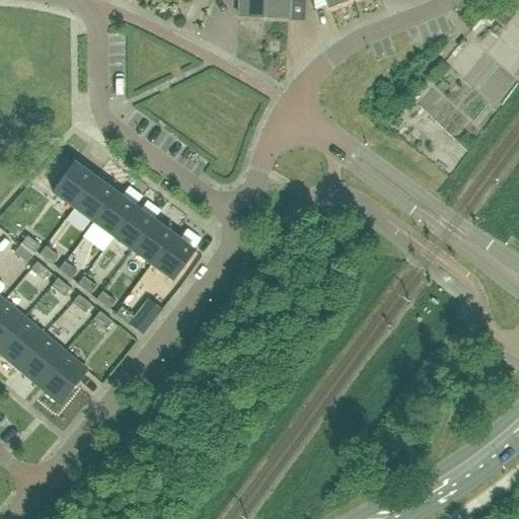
[(238,0),(237,16),(263,17),(263,0),(238,0)]
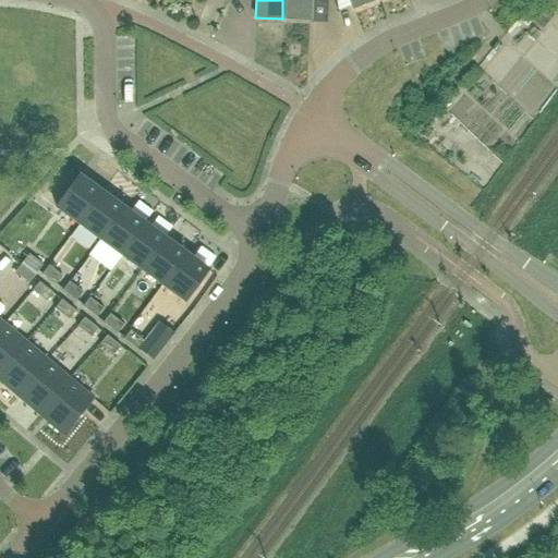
[(282,0),(282,19),(310,21),(310,0),(282,0)]
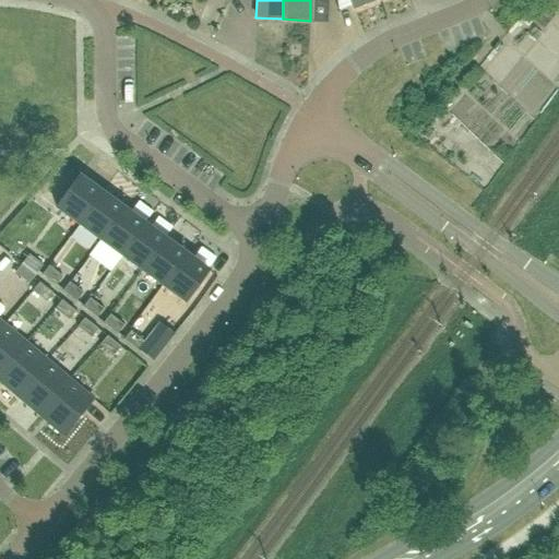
[(532,35),(521,46),(533,57),(543,46),(532,35)]
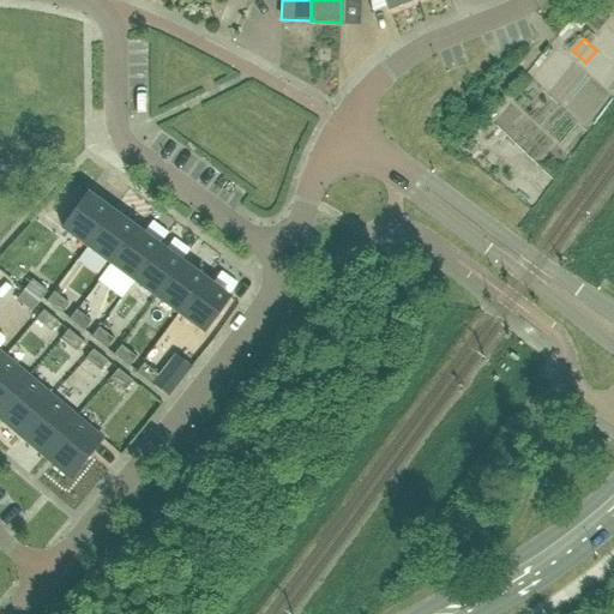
[(86,193),(61,228),(85,246),(110,211),(86,193)]
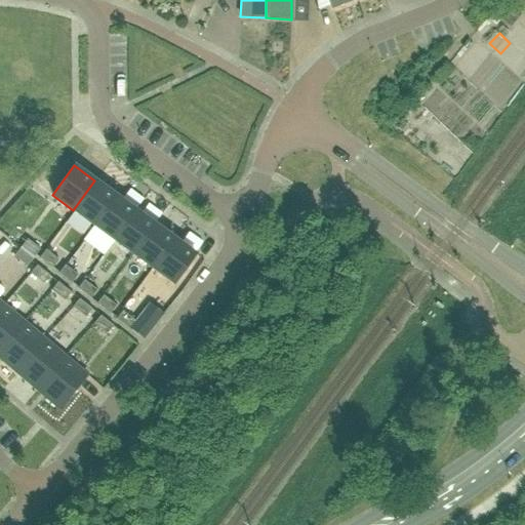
[(114,195),(94,180),(73,210),(92,225),(114,195)]
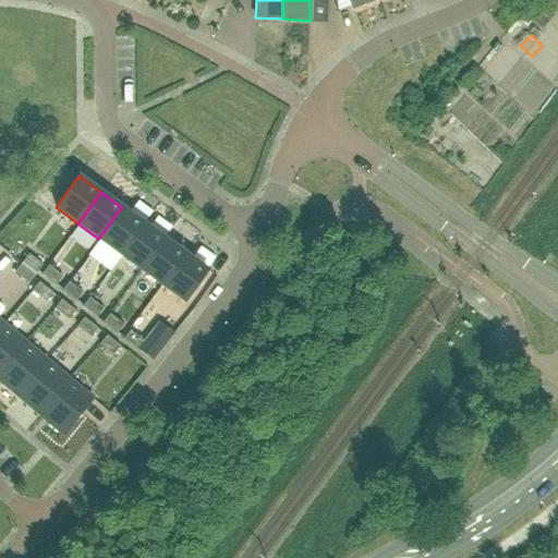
[(121,207),(98,239),(120,255),(143,222),(121,207)]
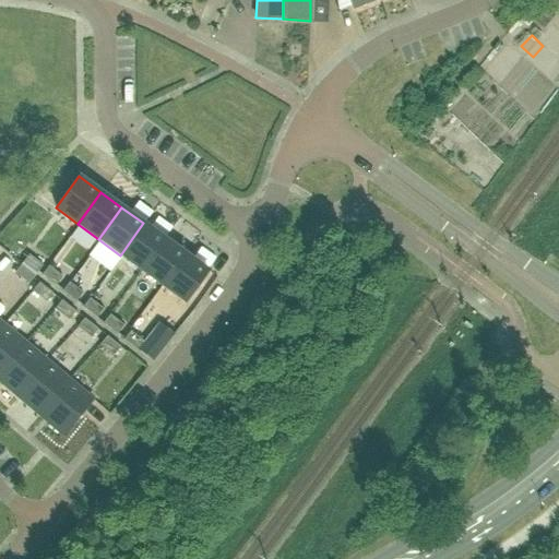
[(164,239),(143,223),(120,256),(141,271),(164,239)]
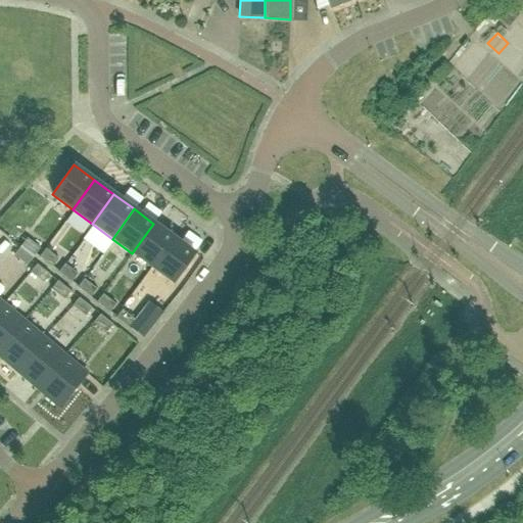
[(74,214),(54,237),(67,249),(87,226),(74,214)]
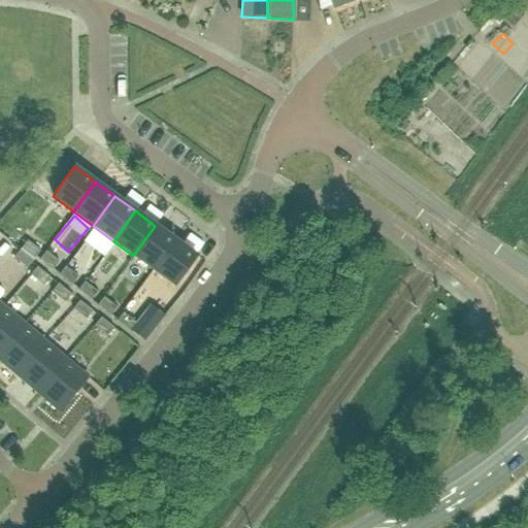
[(175,240),(155,226),(133,256),(153,270),(175,240)]
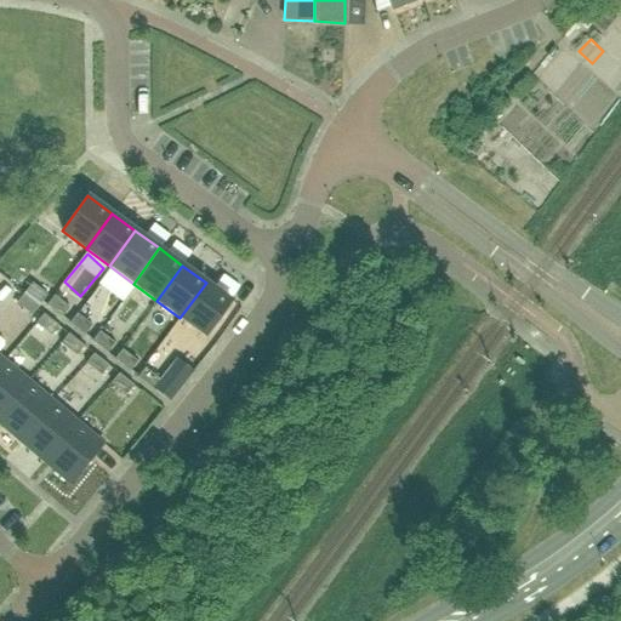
[(231,301),(206,283),(180,318),(205,336),(231,301)]
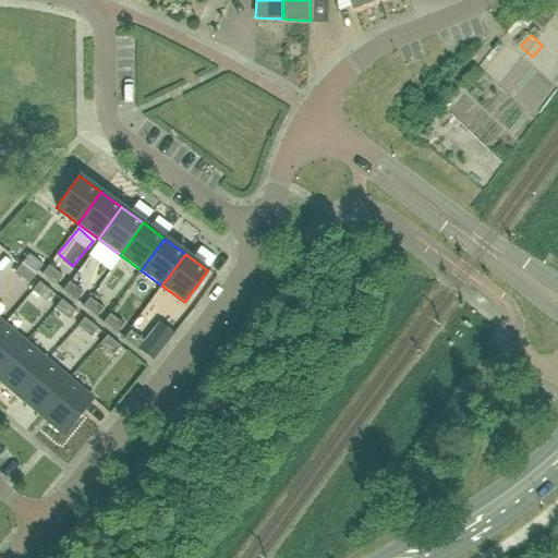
[(28,255),(22,263),(35,275),(41,266),(28,255)]
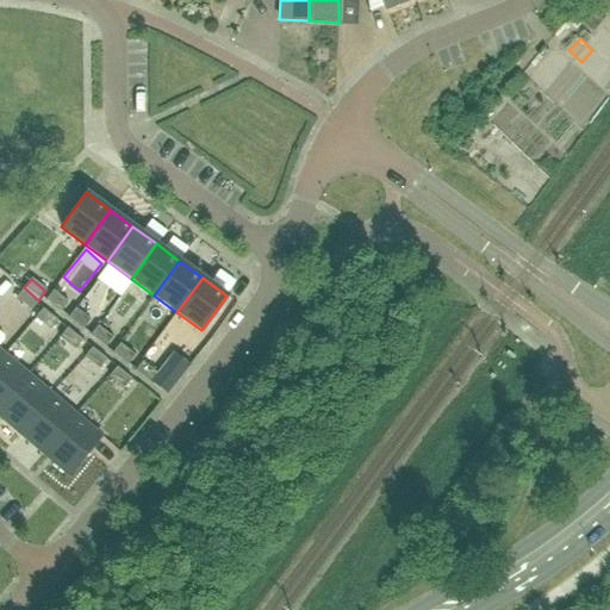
[(24,287),(16,297),(31,309),(38,300),(24,287)]
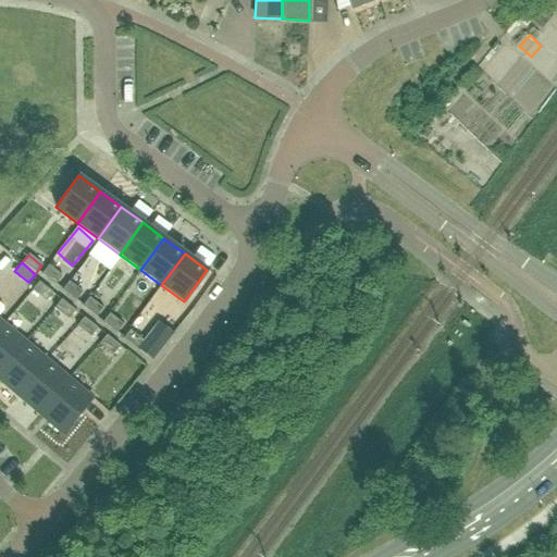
[(48,265),(41,274),(51,282),(54,285),(62,276),(48,265)]
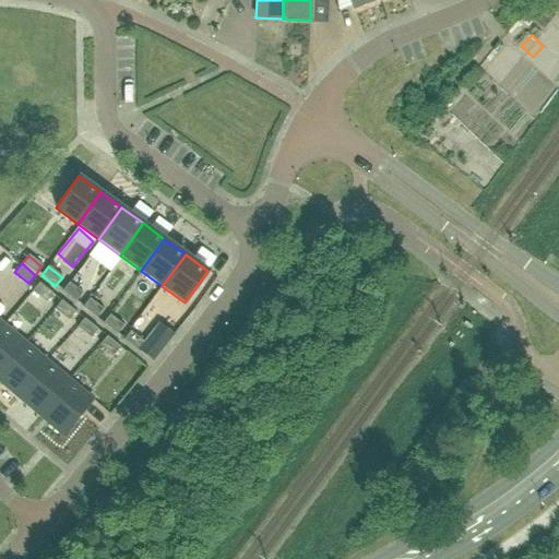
[(38,283),(32,292),(45,302),(52,294),(38,283)]
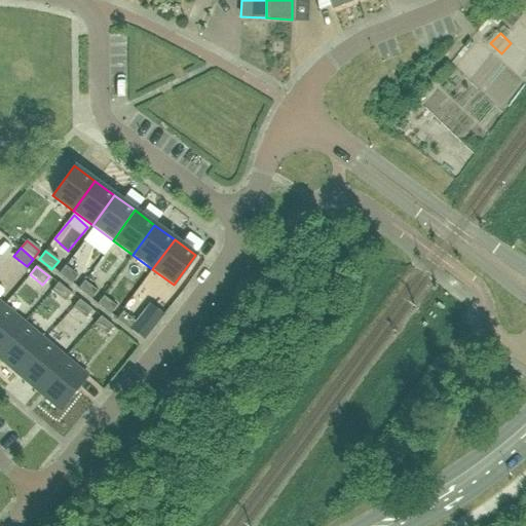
[(65,266),(59,274),(71,284),(77,276),(65,266)]
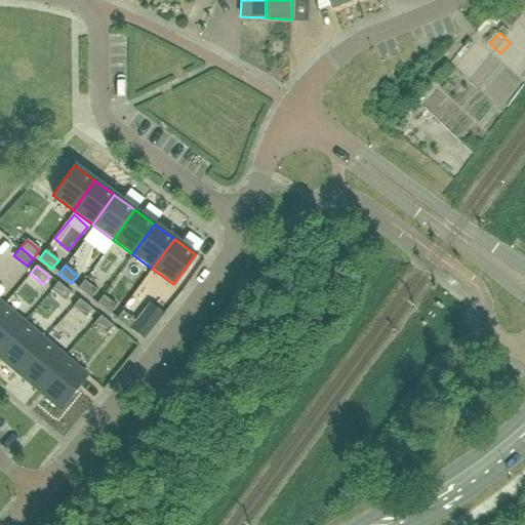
[(84,280),(77,288),(90,298),(96,290),(84,280)]
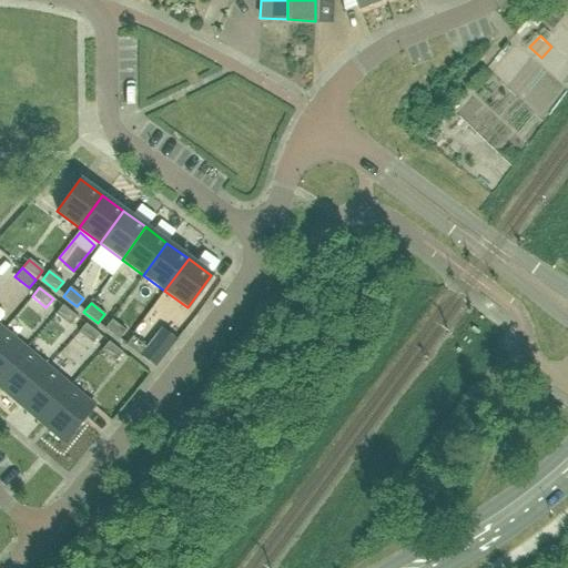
[(62,305),(56,314),(69,325),(75,316),(62,305)]
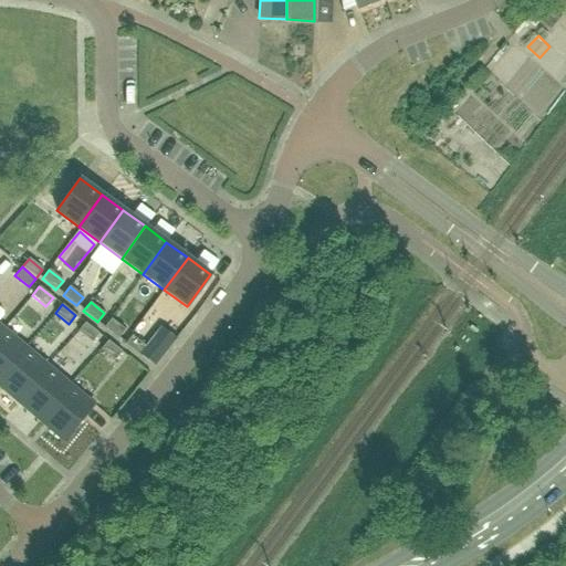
[(111,318),(104,327),(118,338),(125,329),(111,318)]
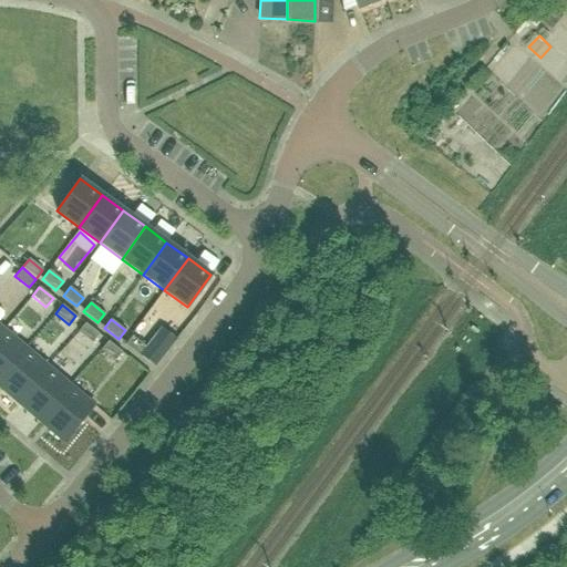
[(85,323),(78,332),(92,342),(99,334),(85,323)]
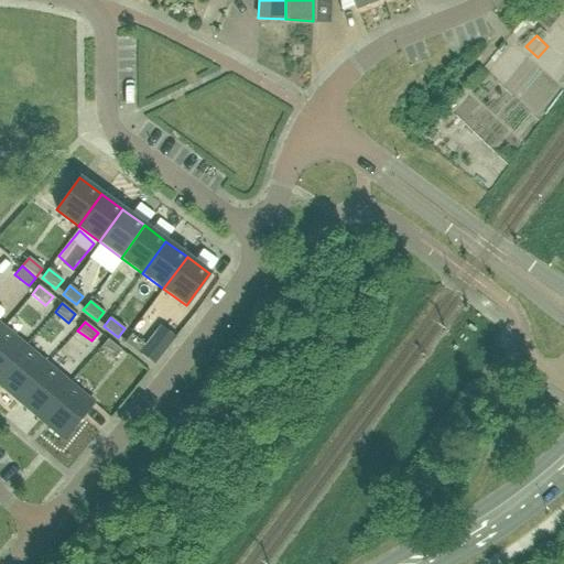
[(161,326),(140,354),(152,364),(174,336),(161,326)]
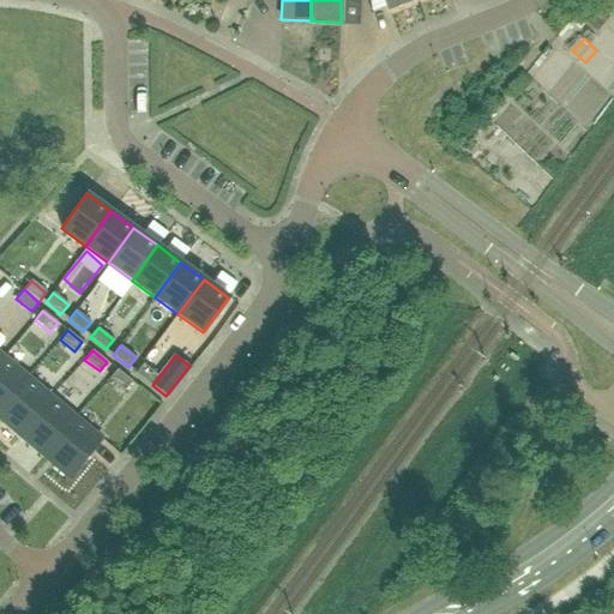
[(0,409),(28,377),(2,356),(0,359),(0,409)]
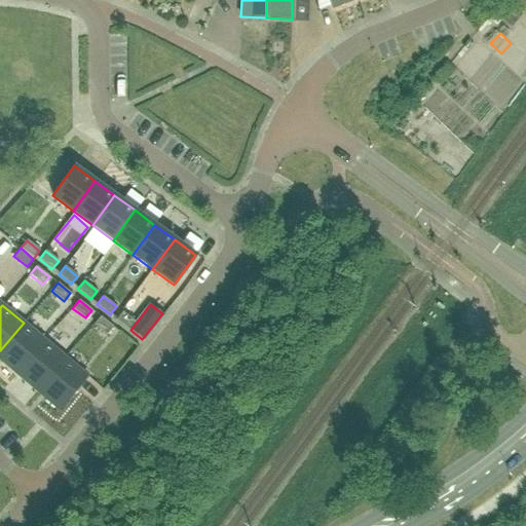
[(122,311),(116,320),(128,330),(136,322),(122,311)]
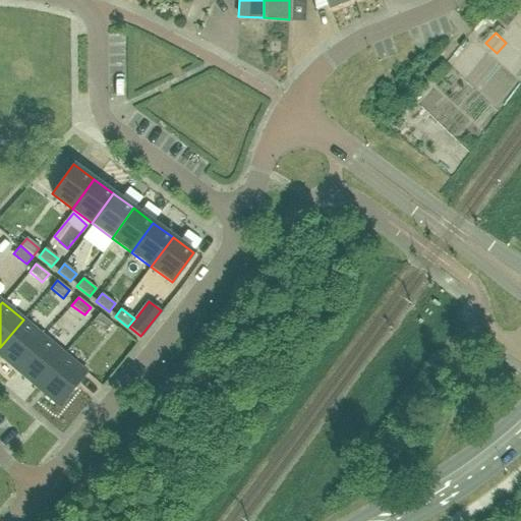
[(99,313),(93,322),(105,332),(112,324),(99,313)]
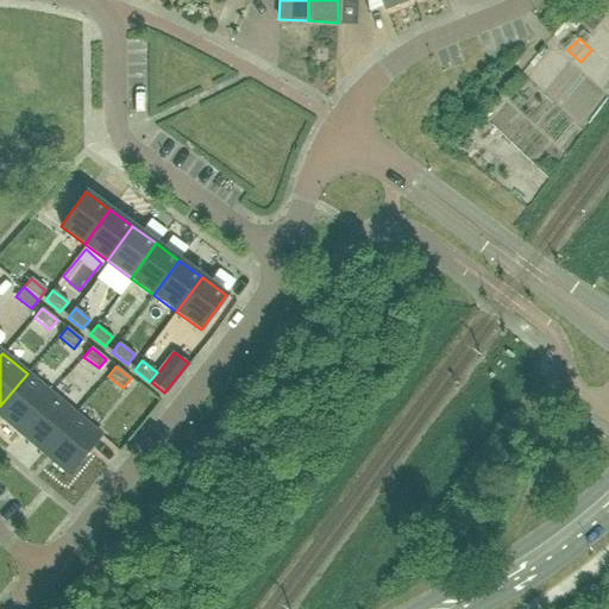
[(51,394),(27,374),(0,406),(0,416),(19,433),(51,394)]
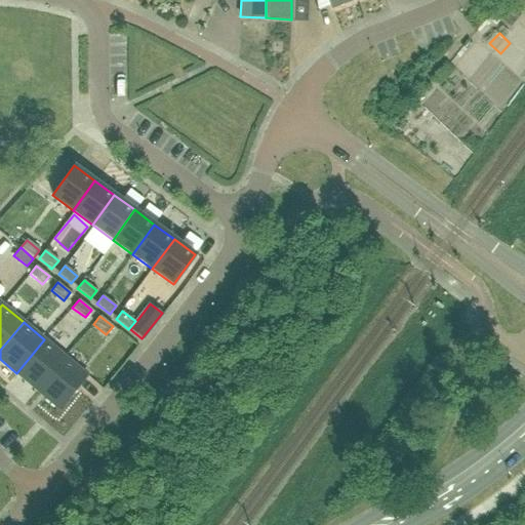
[(65,358),(44,339),(16,373),(37,391),(65,358)]
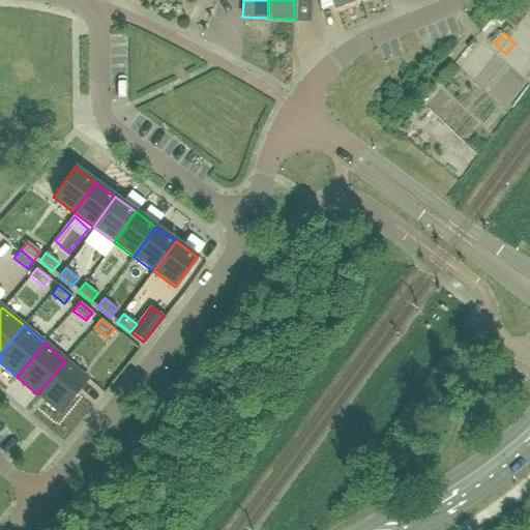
[(87,379),(65,361),(37,394),(59,413),(87,379)]
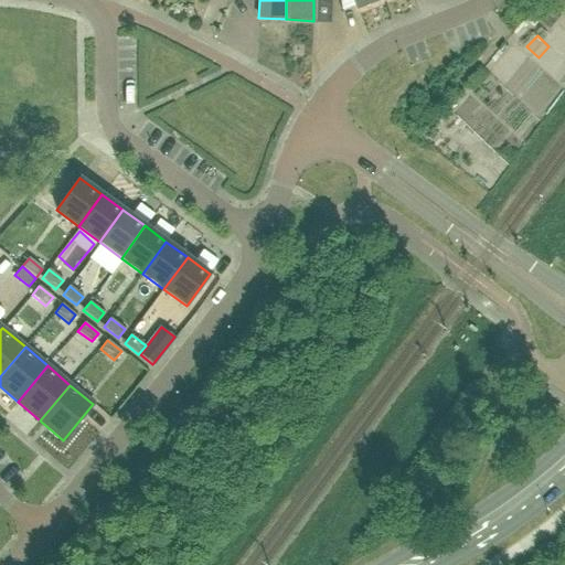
[(115,403),(97,422),(105,428),(123,411),(115,403)]
